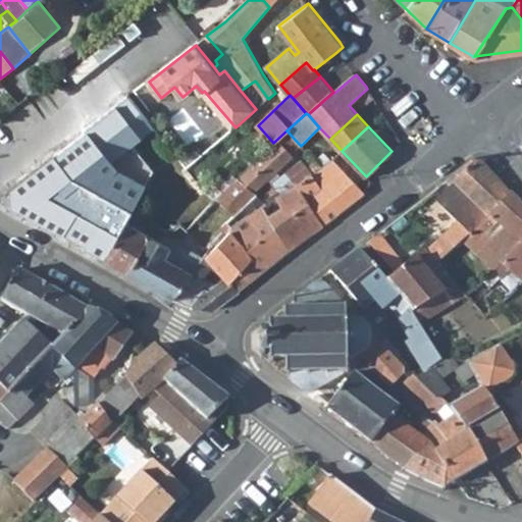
[(273,143),(238,177),(254,194),(293,156),(290,153),(299,144),(286,131),(273,143)]
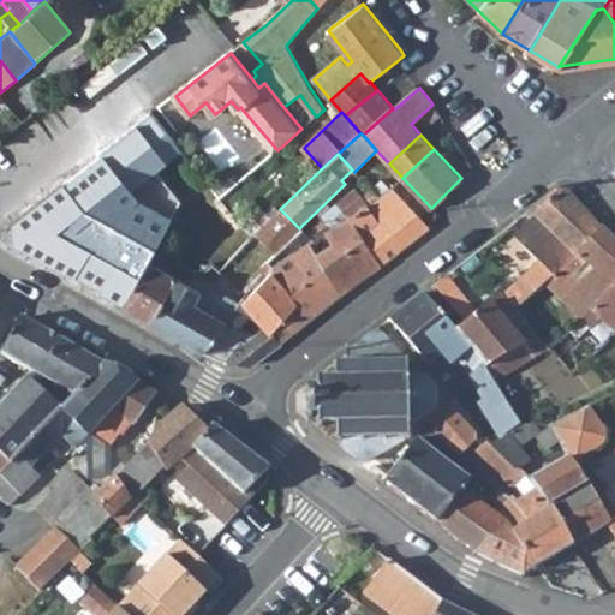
[(555,189),(526,212),(539,226),(571,258),(603,227),(563,185),(557,191),(555,189)]
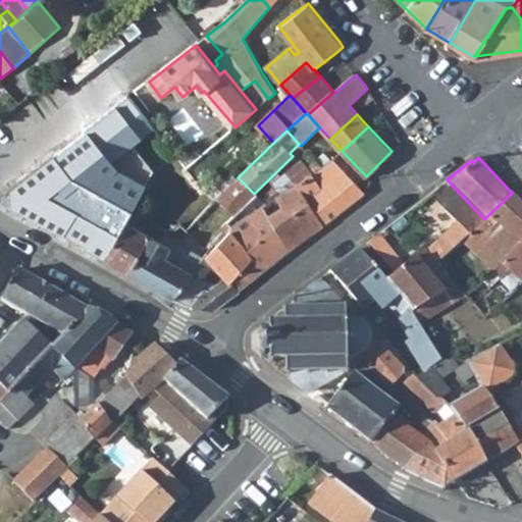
[(126,220),(82,195),(89,180),(95,170),(73,158),(61,179),(39,167),(7,192),(43,212),(45,209),(112,247),(126,222),(126,220)]
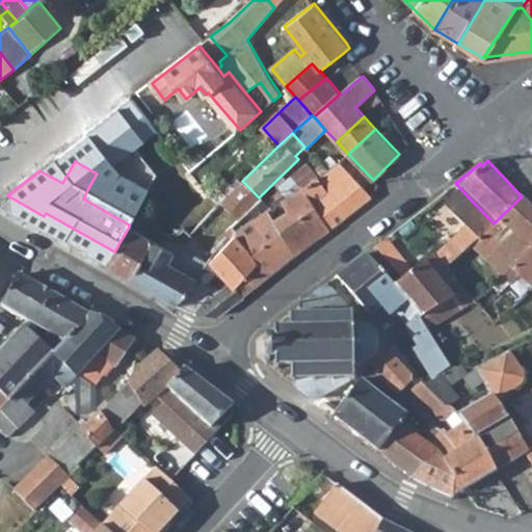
[(281,192),(267,204),(272,208),(282,203),(302,191),(306,190),(319,178),(329,169),(323,162),(313,169),(308,163),(294,175),(277,188),(281,192)]
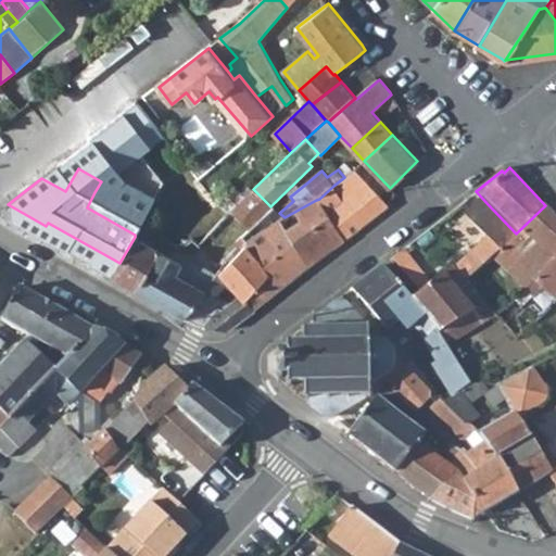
[(344,177),(333,186),(344,199),(359,187),(349,174),(344,177)]
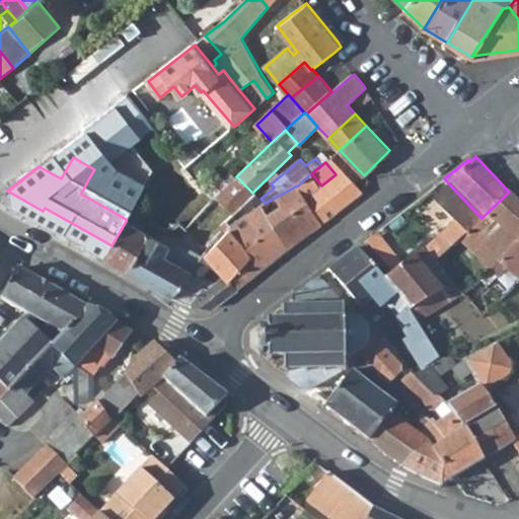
[(298,186),(295,187),(323,223),(364,192),(343,169),(336,174),(321,186),(311,173),(298,186)]
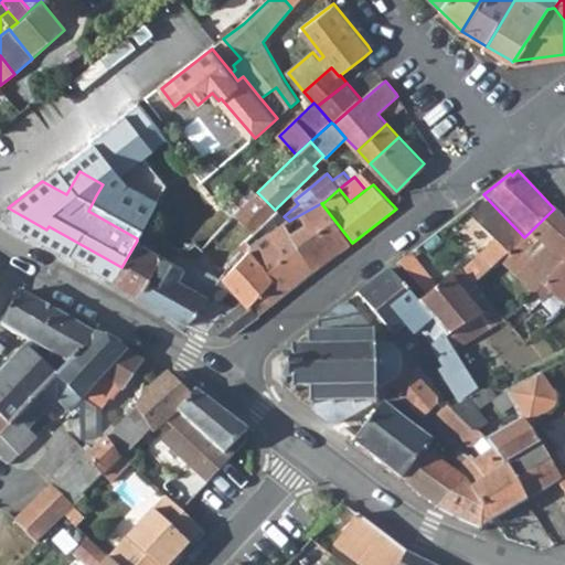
[(246,193),(252,199),(256,194),(251,189),(246,193)]
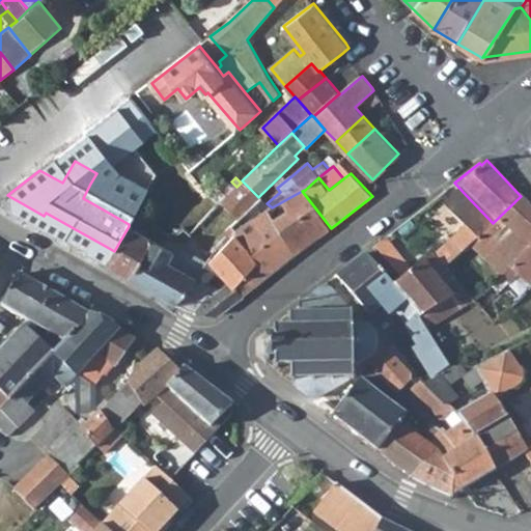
[(236,187),(221,202),(238,219),(260,199),(258,197),(242,180),(241,183),(236,187)]
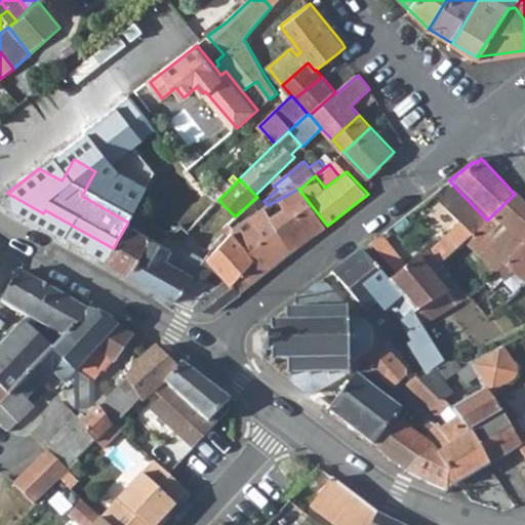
[(89,182),(82,196),(127,221),(131,213),(134,208),(134,207),(89,182)]
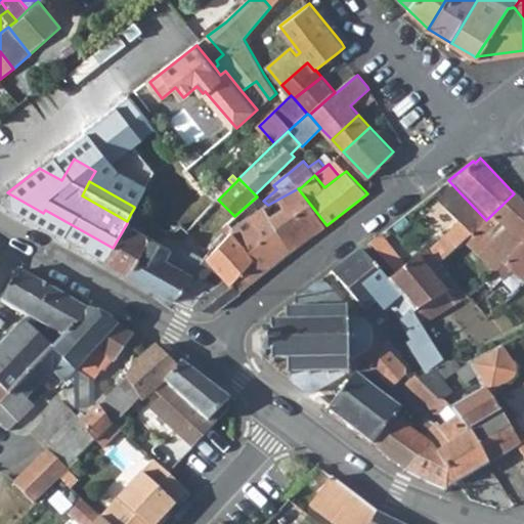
[(285,209),(270,220),(292,252),(326,225),(298,188),(277,200),(285,209)]
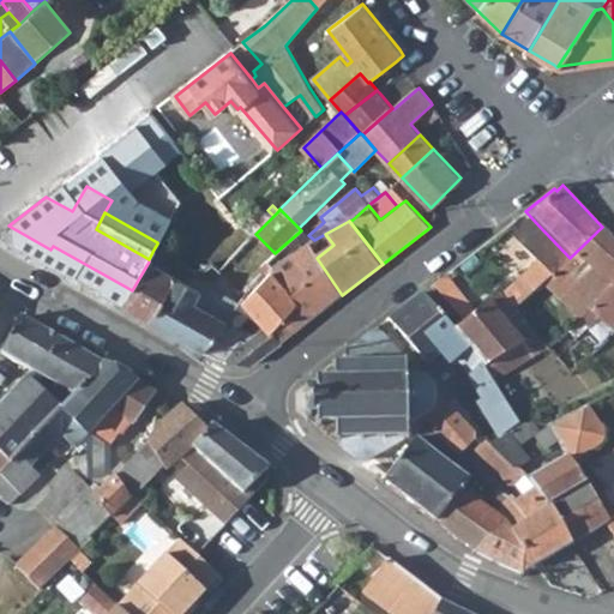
[(524,246),(537,260),(551,275),(570,258),(539,226),(524,240),(524,246)]
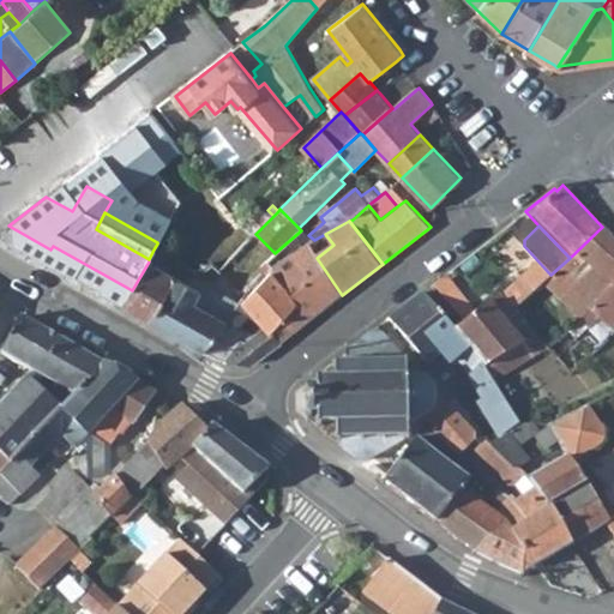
[(551,275),(540,286),(575,324),(585,313),(613,286),(613,238),(602,227),(570,258),(551,275)]
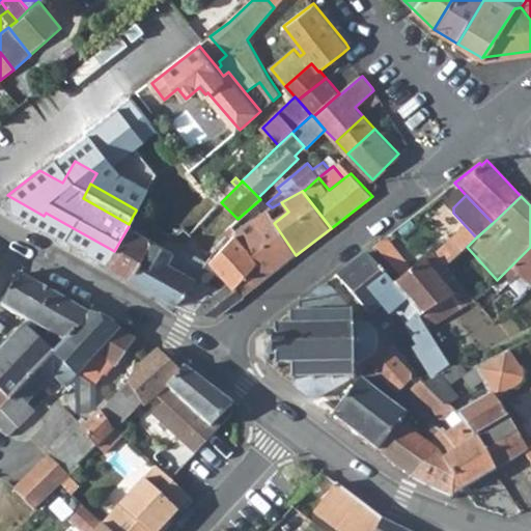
[(238,219),(230,226),(236,233),(235,234),(254,259),(240,271),(251,284),(253,288),(296,255),(274,223),(266,212),(272,207),(267,203),(260,199),(238,219)]
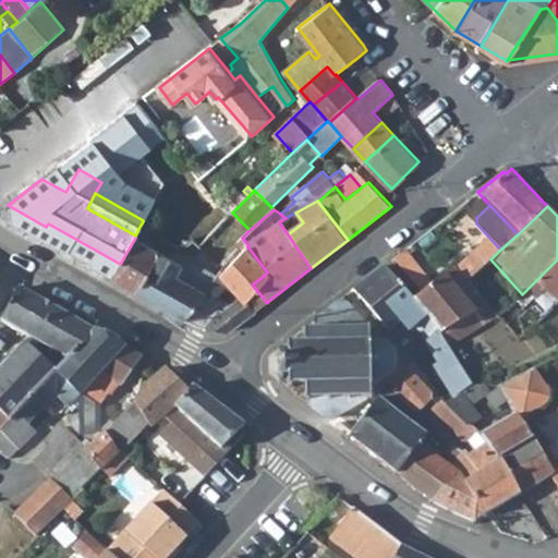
[(488,237),(471,253),(484,266),(490,259),(500,250),(488,237)]
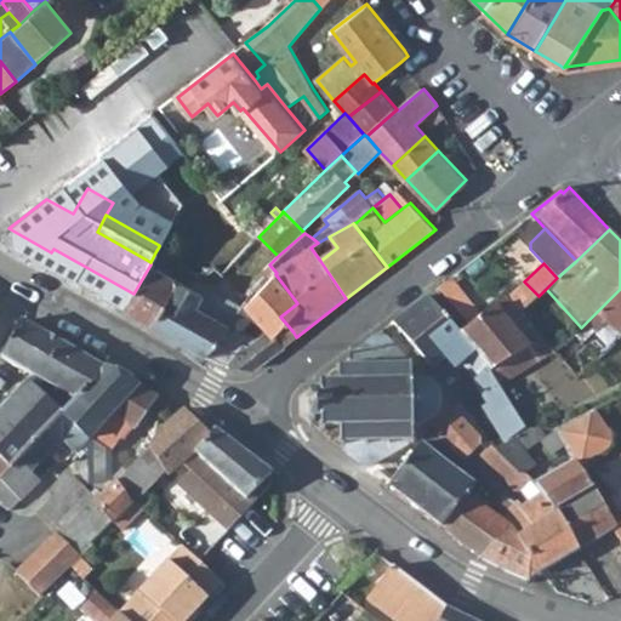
[(134,294),(125,309),(153,324),(178,280),(151,265),(134,294)]
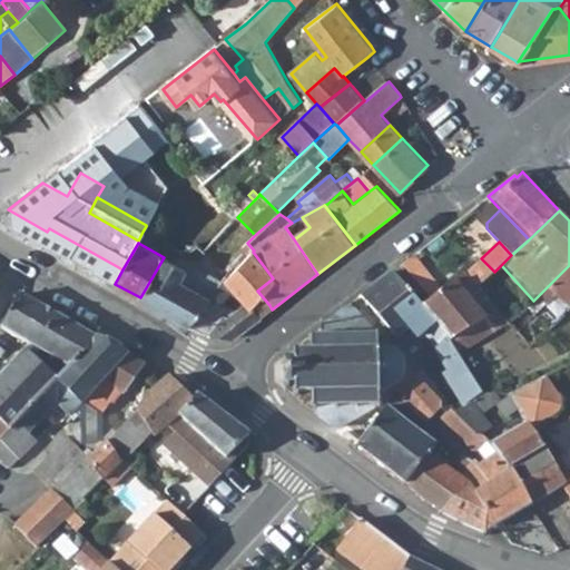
[(247,243),(243,247),(249,254),(253,252),(254,251),(247,243)]
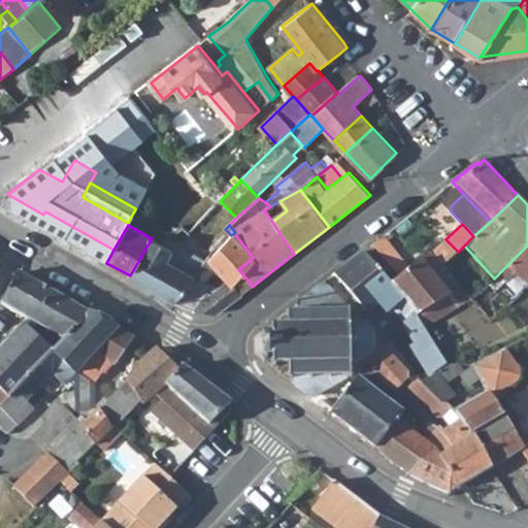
[(232,238),(210,261),(226,281),(227,279),(241,296),(252,287),(250,283),(238,269),(253,258),(234,233),(231,235),(232,238)]
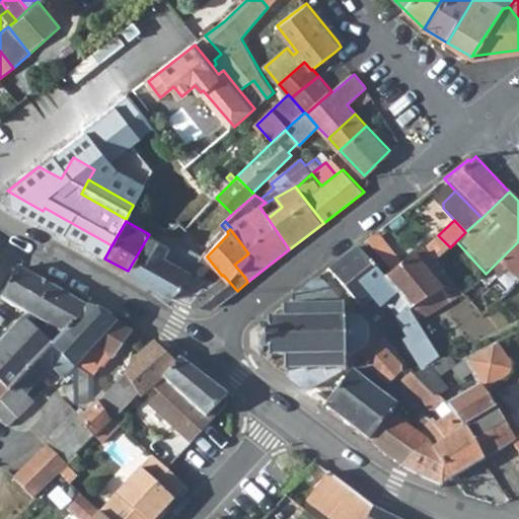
[(149,234),(128,271),(171,296),(175,288),(186,275),(189,271),(178,266),(164,257),(171,246),(159,239),(149,234)]
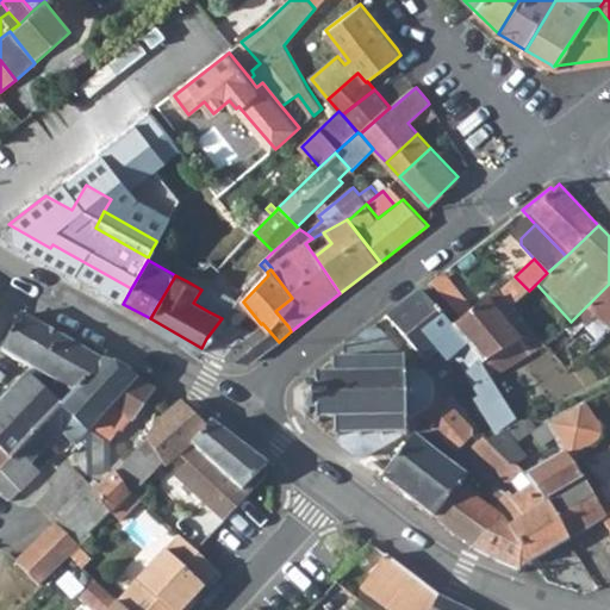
[(515,277),(495,296),(509,310),(529,291),(515,277)]
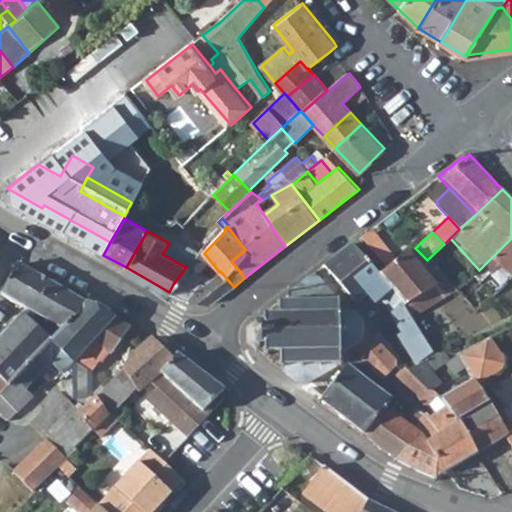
[(511,238),(488,261),(510,280),(511,277),(511,238)]
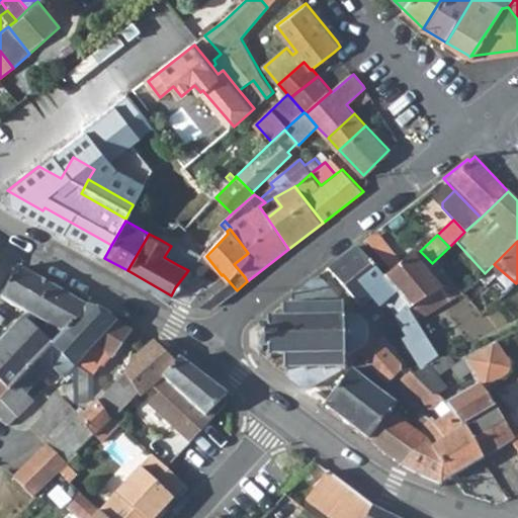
[(358,244),(329,268),(361,307),(372,296),(379,305),(389,306),(399,317),(410,306),(386,277),(358,244)]
